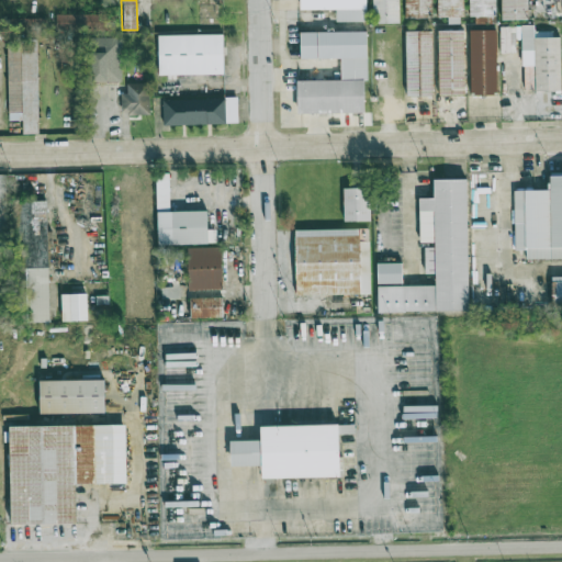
[(367,0),(301,0),(301,10),(367,10),(367,0)]
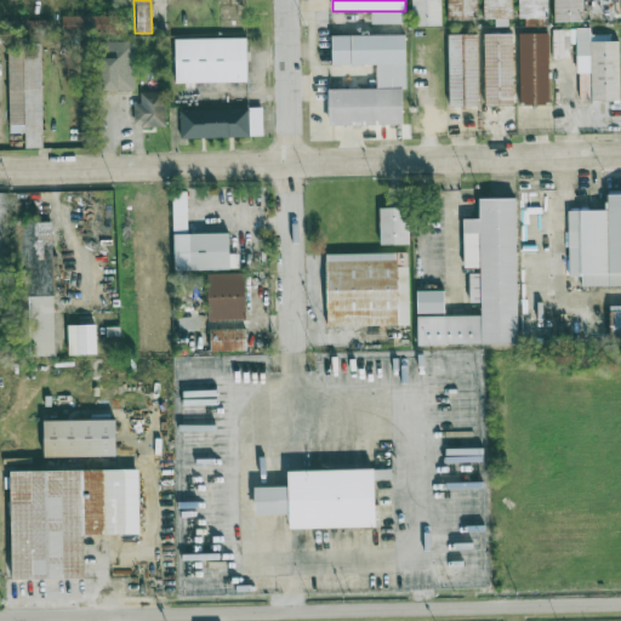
[(440,0),(411,0),(411,24),(440,24),(440,0)]
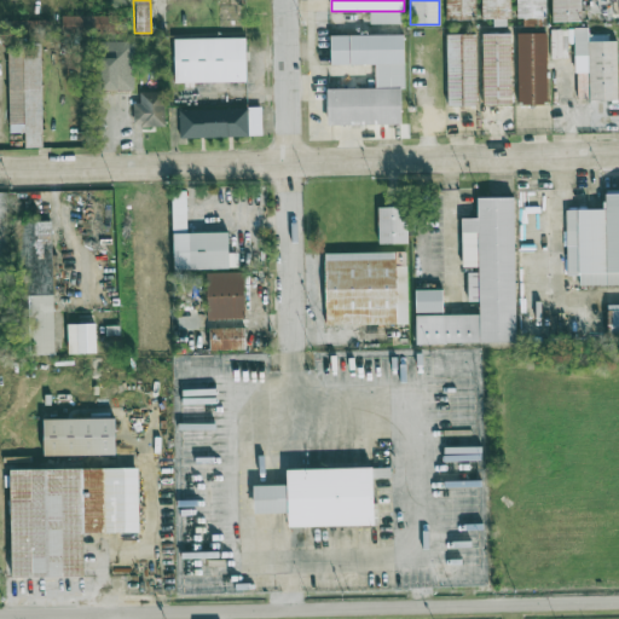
[(446,0),(446,21),(475,21),(474,0),(446,0)]
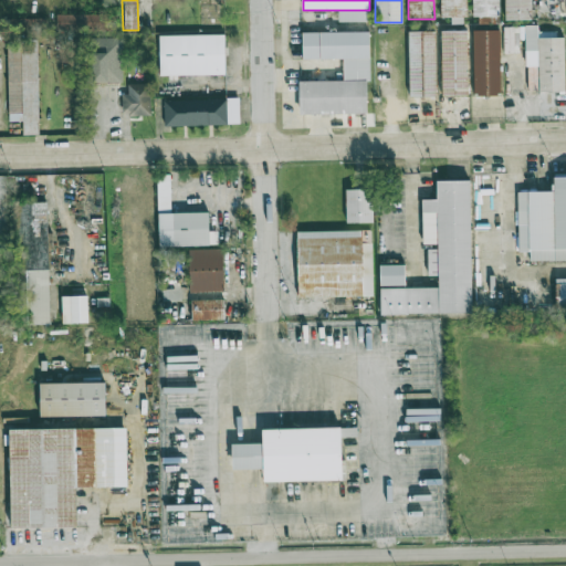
[(467,0),(441,0),(441,17),(452,17),(452,22),(467,22),(467,0)]
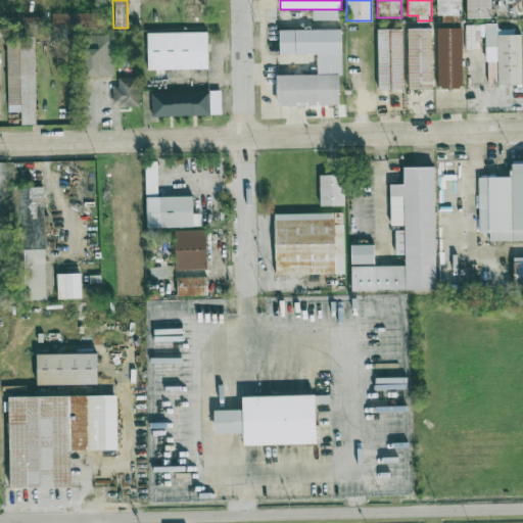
[(461,0),(436,0),(436,15),(445,15),(445,19),(461,19),(461,0)]
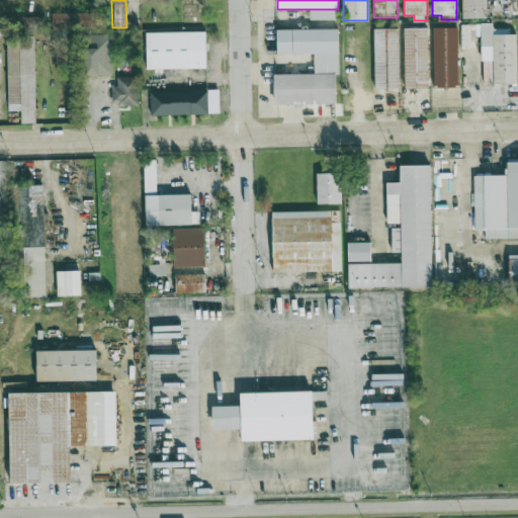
[(462,0),(462,17),(488,17),(487,0),(462,0)]
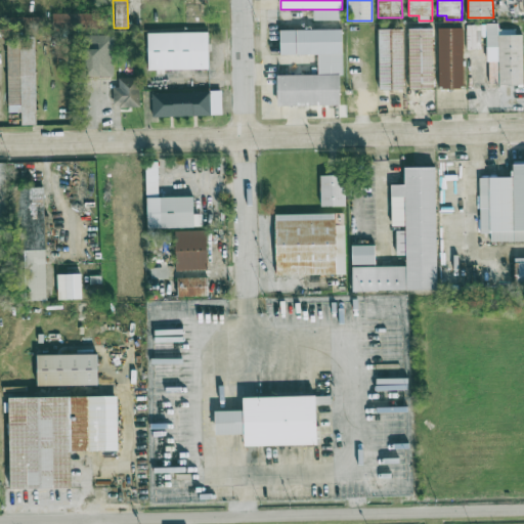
[(53,29),(108,29),(108,12),(53,12),(53,29)]
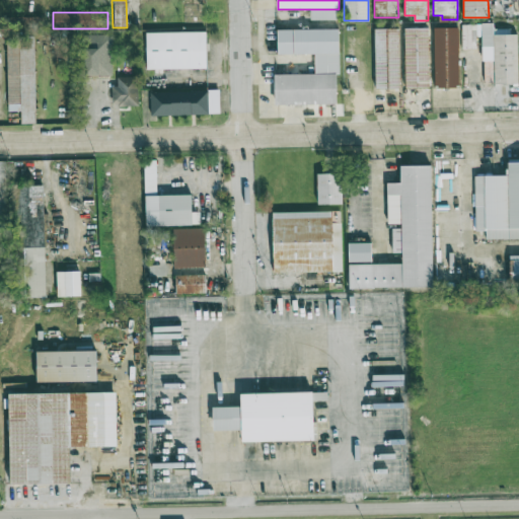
[(43,17),(22,17),(22,26),(43,26),(43,17)]
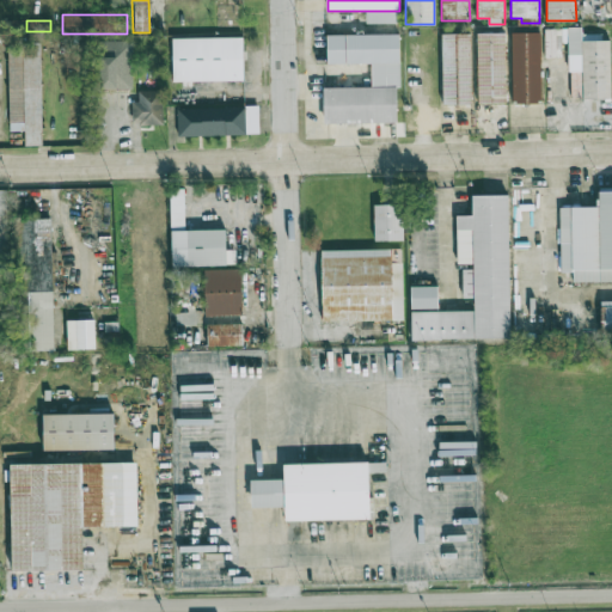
[(611,99),(611,37),(582,37),(582,26),(568,26),(568,72),(582,72),(582,99),(611,99)]
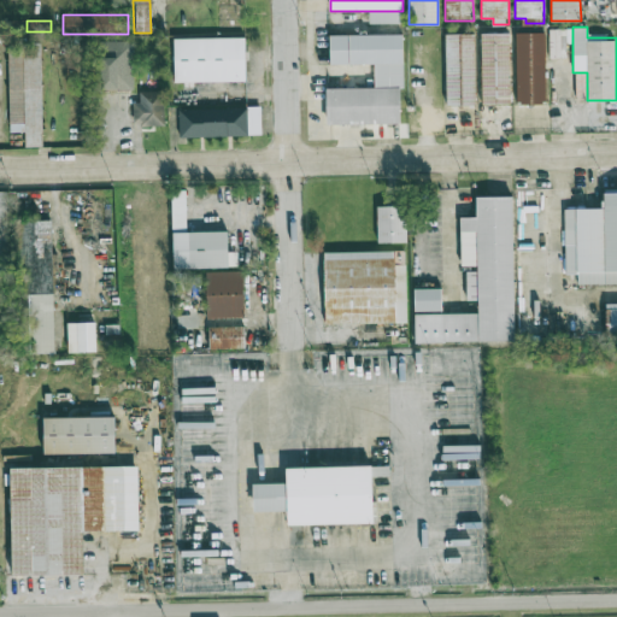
[(329,34),(330,64),(375,64),(375,84),(399,84),(399,87),(404,87),(403,33),(329,34)]
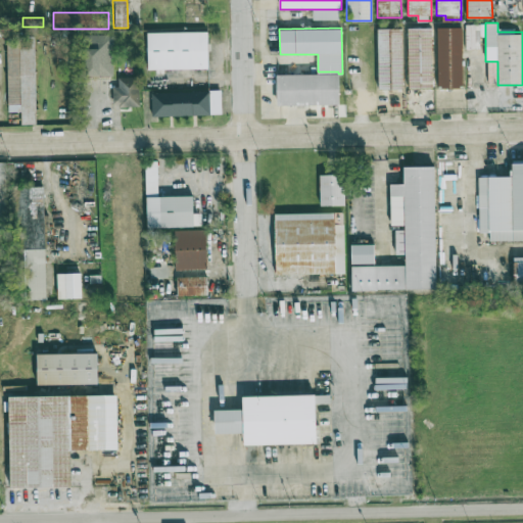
[(433,88),(432,28),(409,29),(410,89),(433,88)]
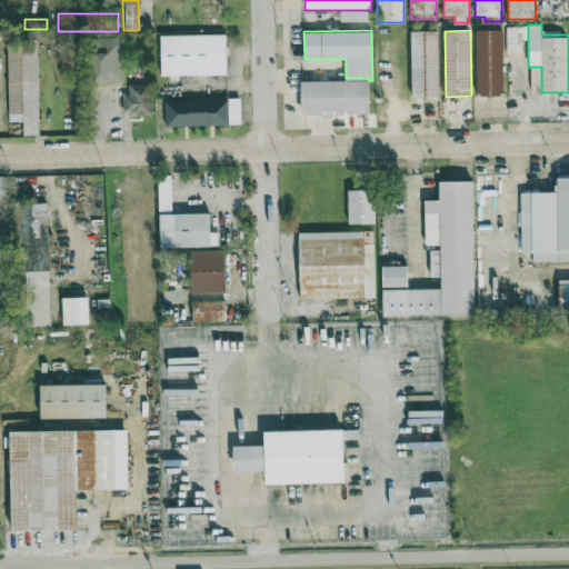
[(477,96),(505,96),(505,30),(477,30),(477,96)]
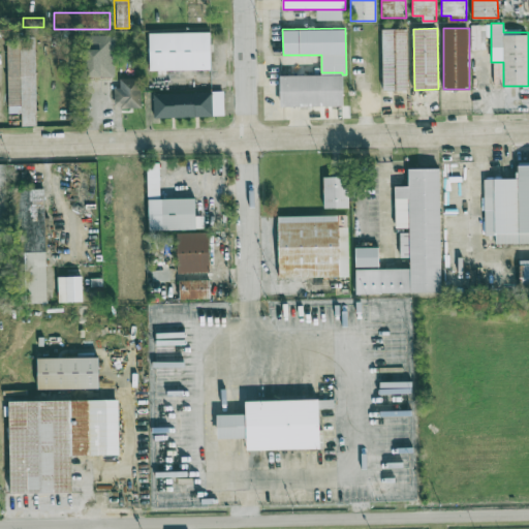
[(408,29),(383,29),(383,90),(408,90),(408,29)]
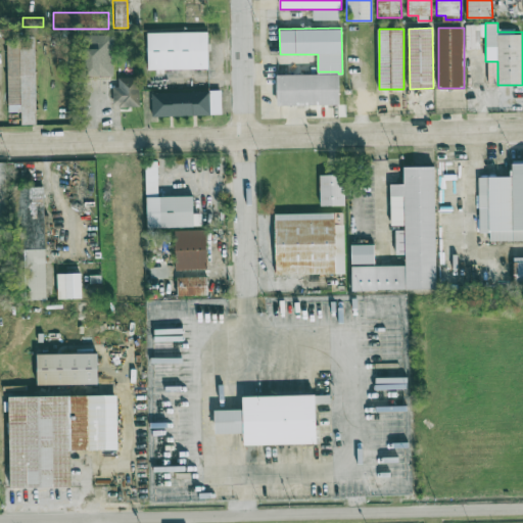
[(148,32),(148,69),(208,68),(208,32),(148,32)]
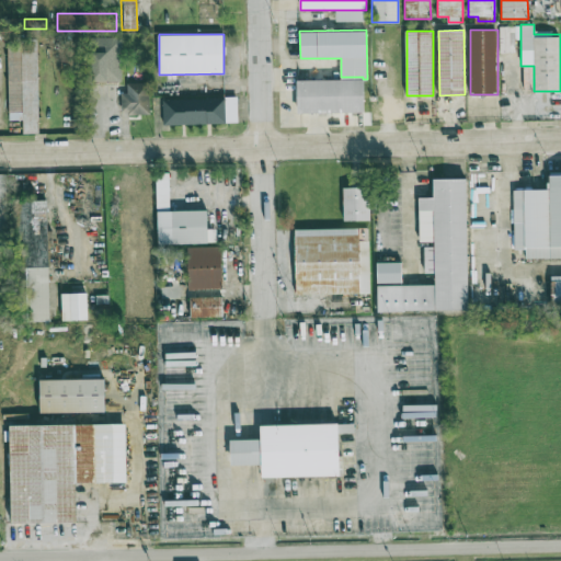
[(9,119),(23,119),(23,133),(38,133),(37,37),(8,37),(9,119)]
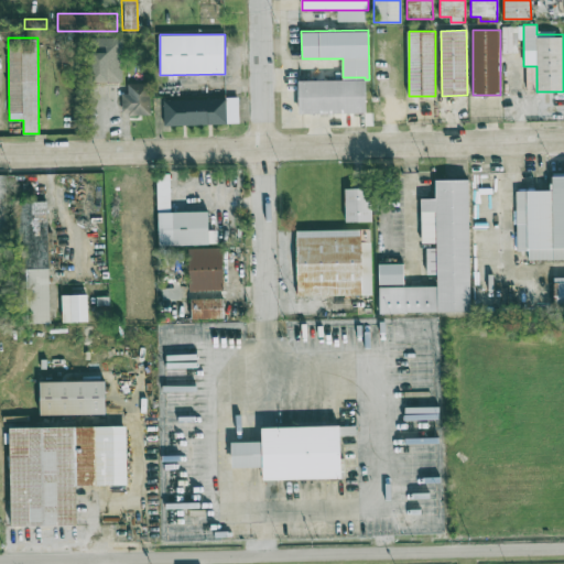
[(121,38),(93,38),(93,82),(121,80),(121,38)]
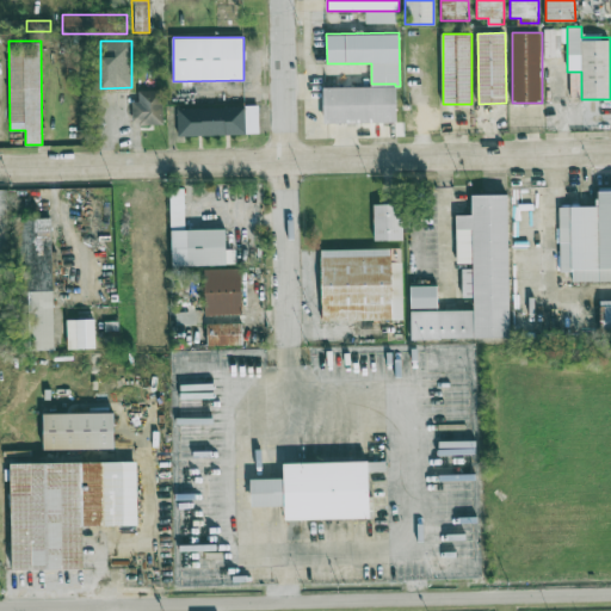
[(322,85),(323,119),(395,118),(395,86),(395,84),(371,84),(322,85)]
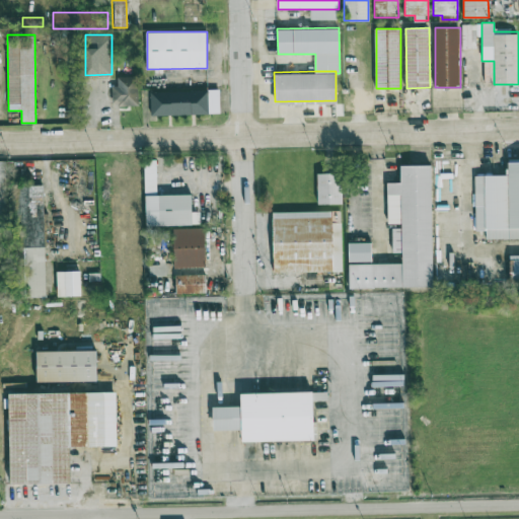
[(139,106),(139,77),(118,77),(118,106),(139,106)]
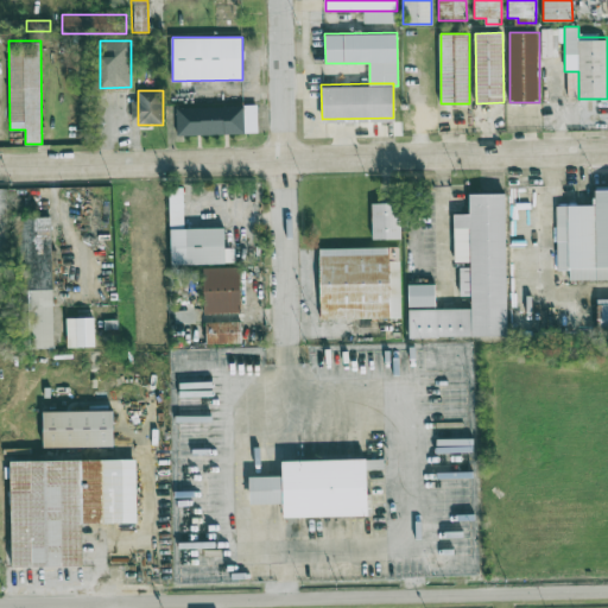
[(257,105),(176,106),(177,134),(258,133),(257,105)]
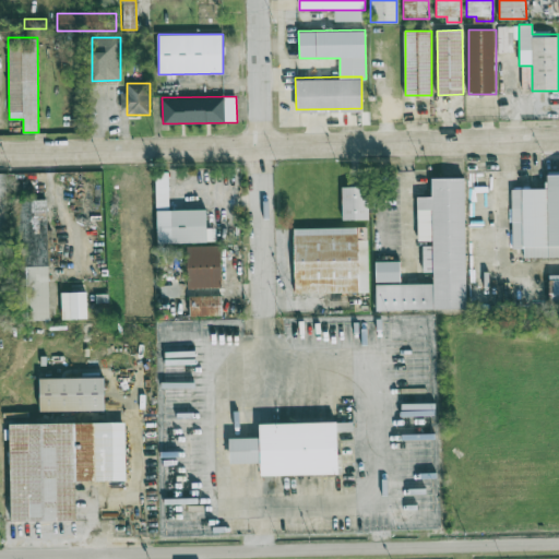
[(206,210),(168,210),(168,171),(156,171),(156,242),(214,241),(214,228),(207,228),(206,210)]
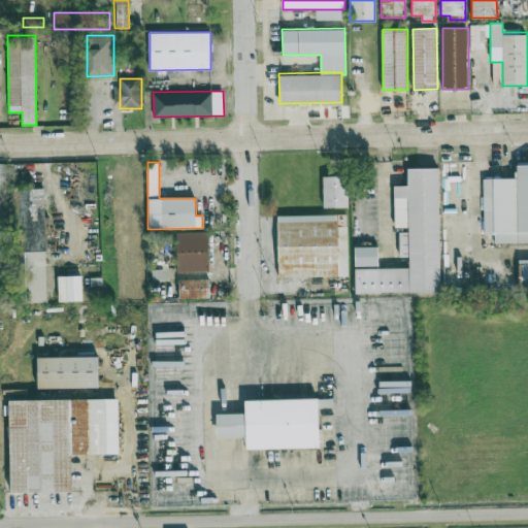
[(517,177),(483,178),(484,235),(494,235),(494,243),(527,242),(527,163),(517,164),(517,177)]
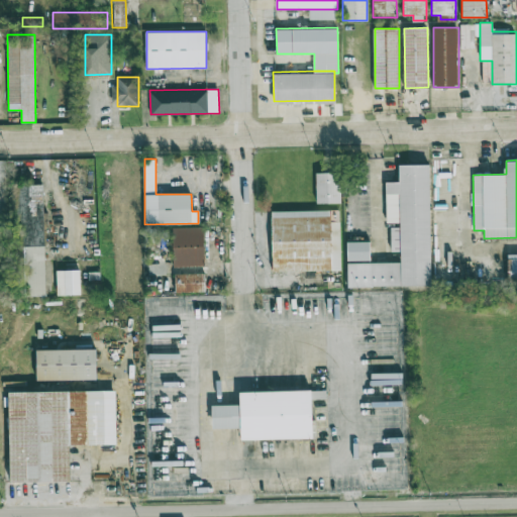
[(432,286),(430,164),(400,165),(401,182),(386,183),(387,225),(391,225),(392,251),(401,251),(401,263),(348,264),(348,288),(432,286)]
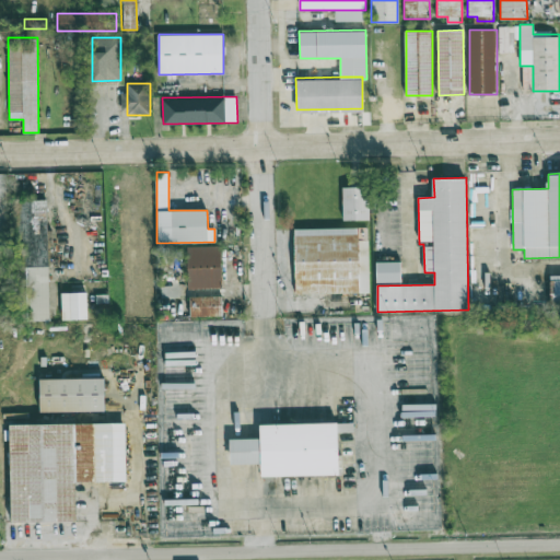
[(342,187),(342,221),(370,221),(370,187),(342,187)]
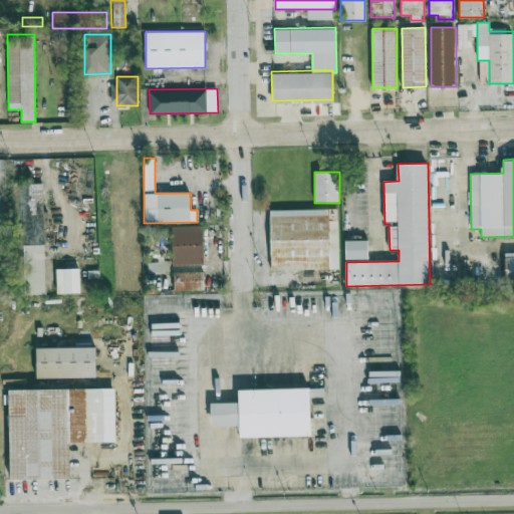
[(271,210),(271,270),(338,269),(338,220),(336,220),(335,210),(271,210)]
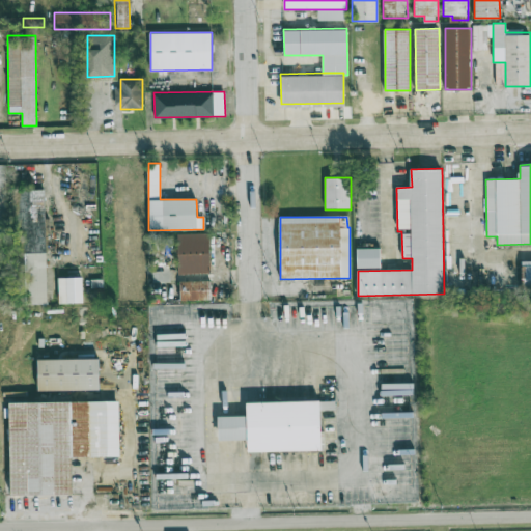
[(211,233),(177,233),(177,274),(211,274),(211,233)]
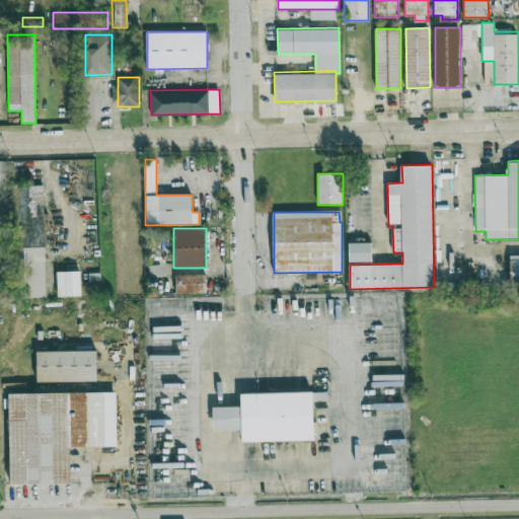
[(371,242),(348,243),(349,262),(371,262),(371,242)]
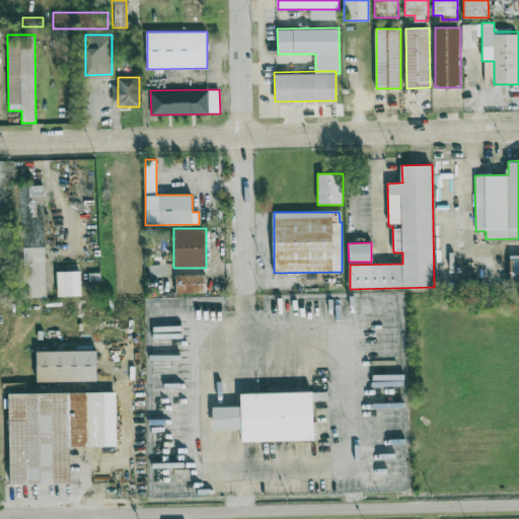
[(518,254),(510,255),(510,285),(518,284),(518,254)]
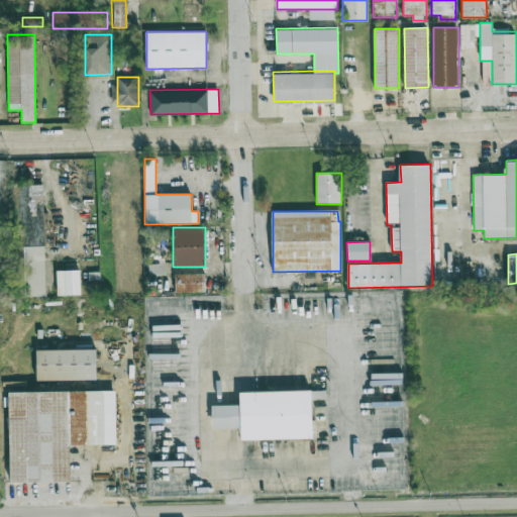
[(57,271),(58,295),(80,294),(80,270),(57,271)]
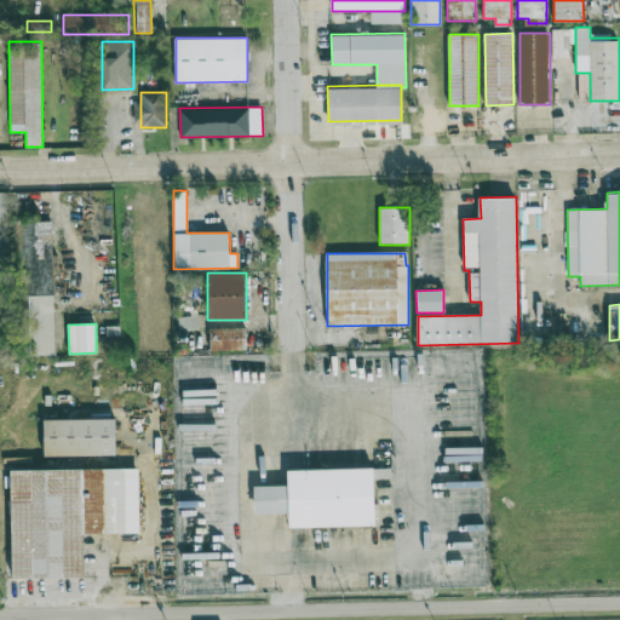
[(119,326),(107,326),(107,340),(120,340),(119,326)]
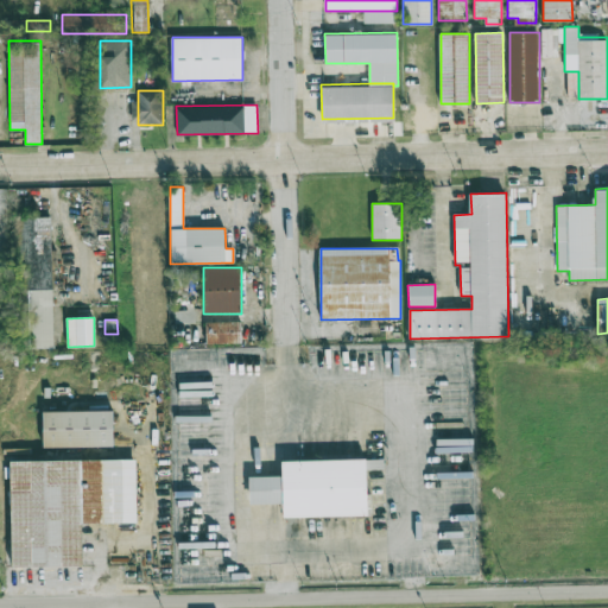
[(207,343),(242,343),(242,322),(207,322),(207,343)]
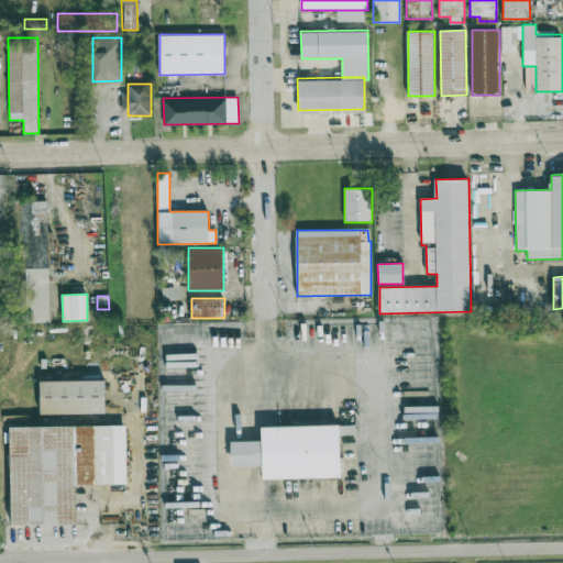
[(105,414),(105,381),(40,382),(40,415),(105,414)]
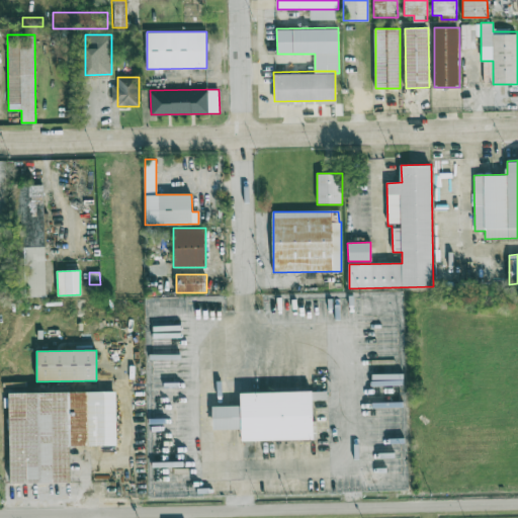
[(212,406),(213,429),(241,428),(241,441),(313,439),(312,391),(240,393),(240,405),(212,406)]
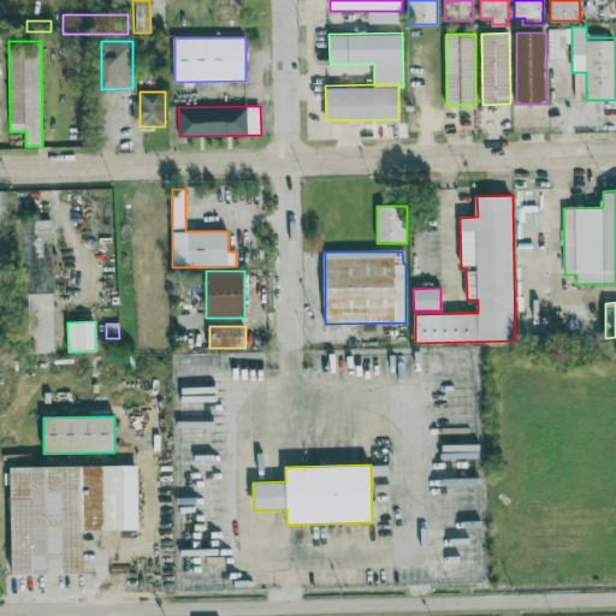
[(140,529),(138,466),(11,467),(12,575),(84,574),(83,531),(140,529)]
